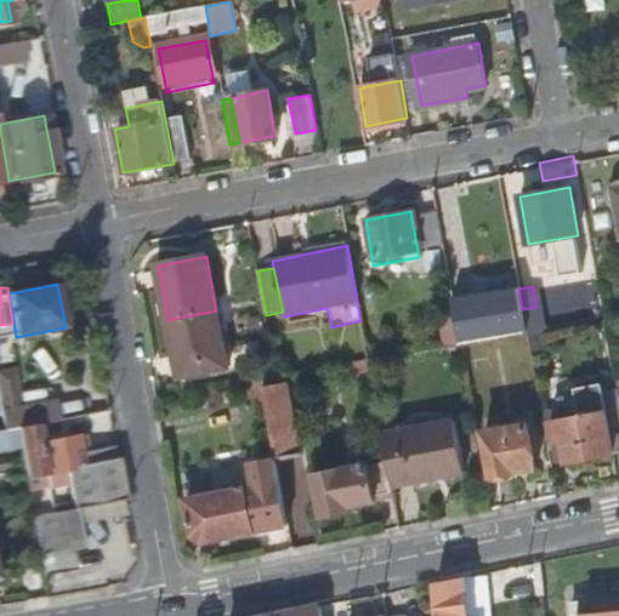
[(461,296),(452,298),(454,312),(465,309),(461,296)]
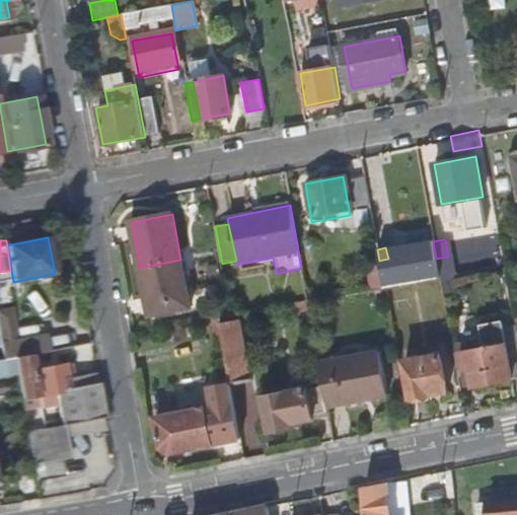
[(180,260),(140,268),(148,316),(190,308),(180,260)]
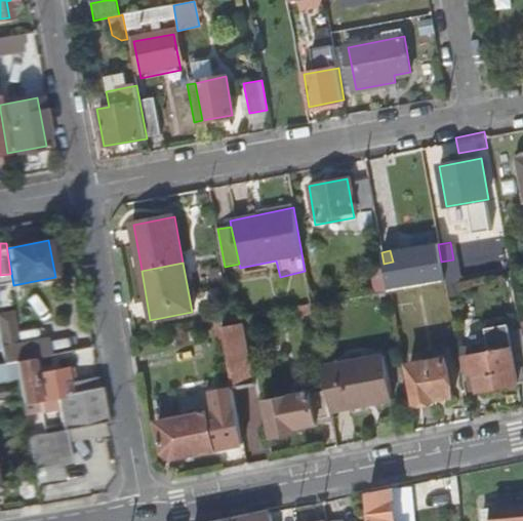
[(387,276),(390,292),(434,284),(431,268),(387,276)]
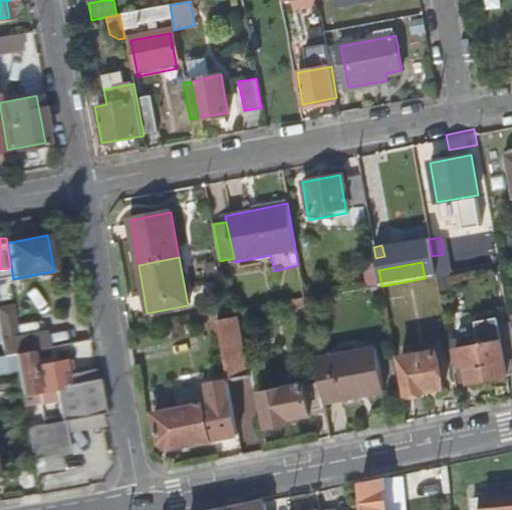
[(305,300),(286,303),(288,309),(306,306),(305,300)]
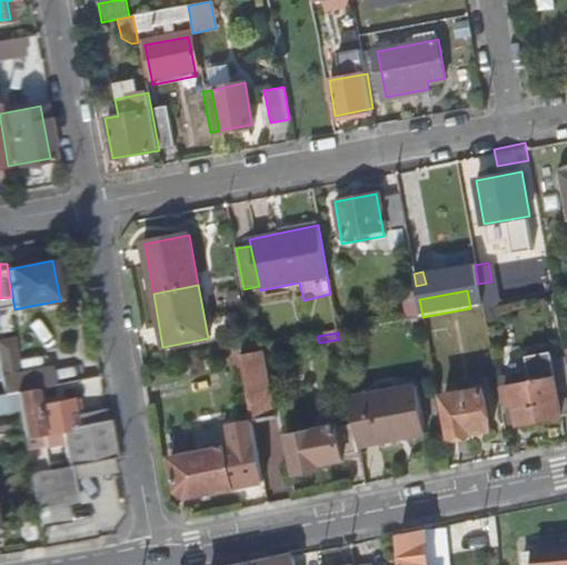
[(264,354),(240,358),(252,425),(277,419),(264,354)]
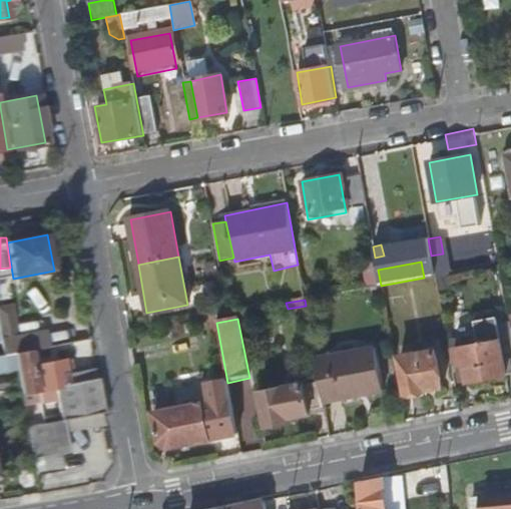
[(468,383),(510,373),(510,329),(510,328),(510,322),(497,325),(495,319),(475,323),(479,345),(455,350),(458,365),(464,363),(468,383)]
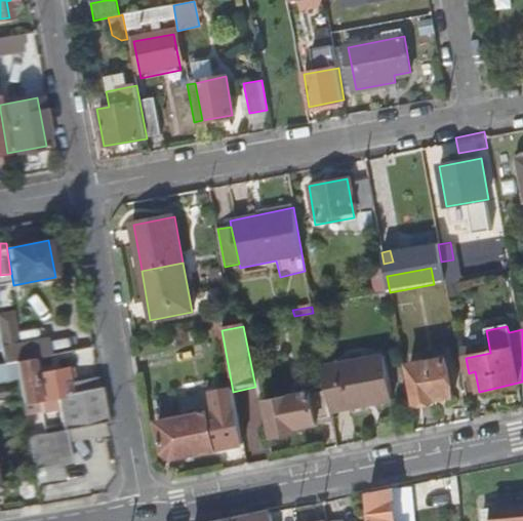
[(49,353),(46,337),(0,346),(3,361),(12,360),(28,357),(49,353)]
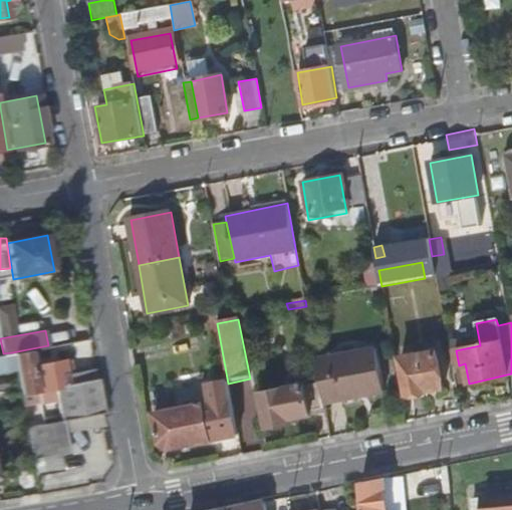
[(316,359),(319,377),(323,401),(384,390),(375,348),(316,359)]
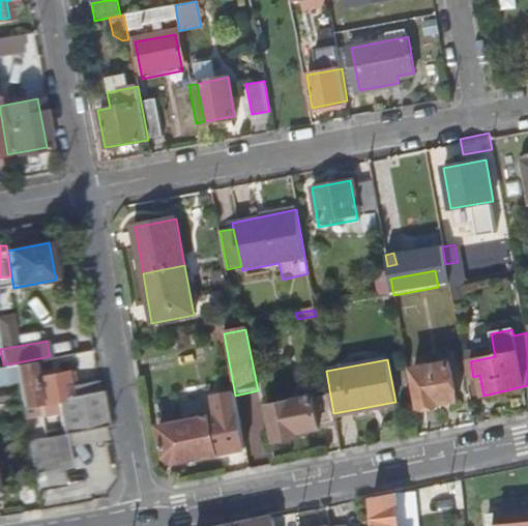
[(12,363),(15,379),(20,406),(54,400),(55,408),(61,431),(61,433),(65,432),(105,425),(96,379),(75,384),(68,385),(65,370),(32,377),(28,360),(12,363)]
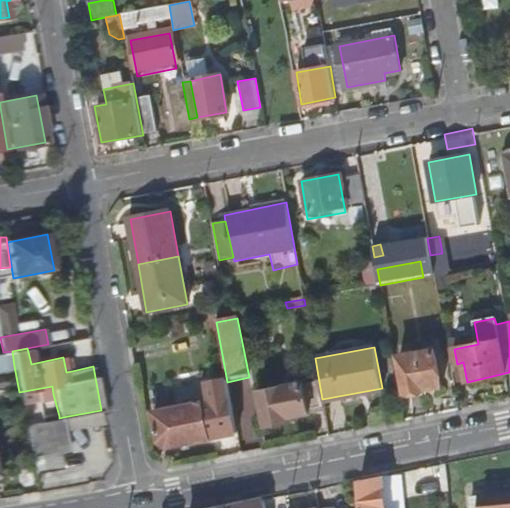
[(434,349),(398,355),(406,394),(441,387),(434,349)]
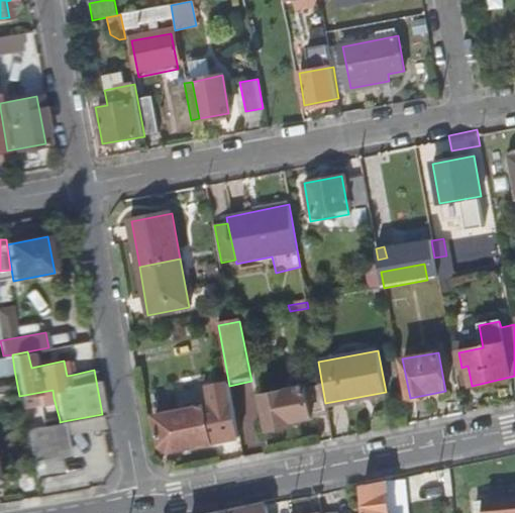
[(3,355),(0,356),(0,372),(14,370),(12,354),(3,355)]
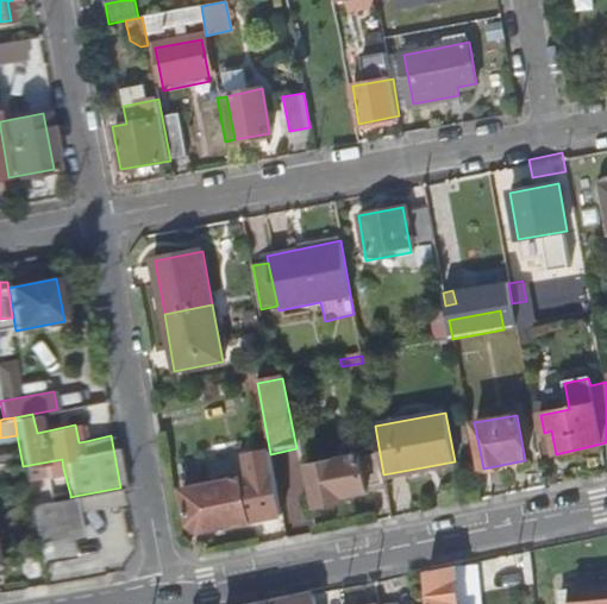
[(79,442),(86,441),(82,423),(75,425),(79,442)]
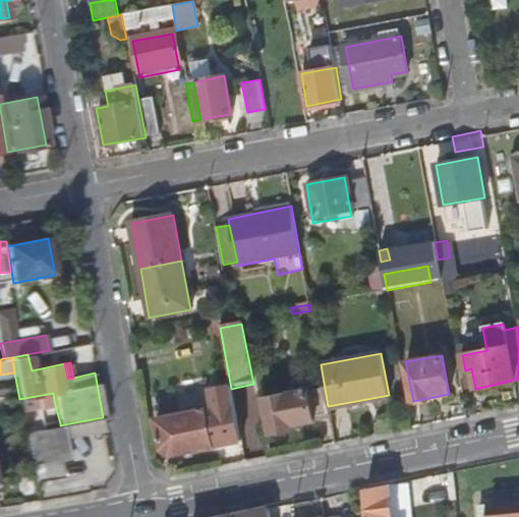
[(292,424),(330,415),(328,406),(324,383),(261,398),(270,437),(293,431),(292,424)]
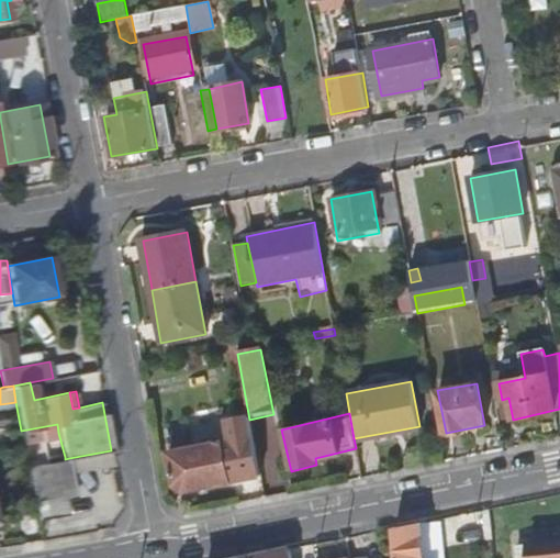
[(21,431),(23,439),(58,433),(57,424),(21,431)]
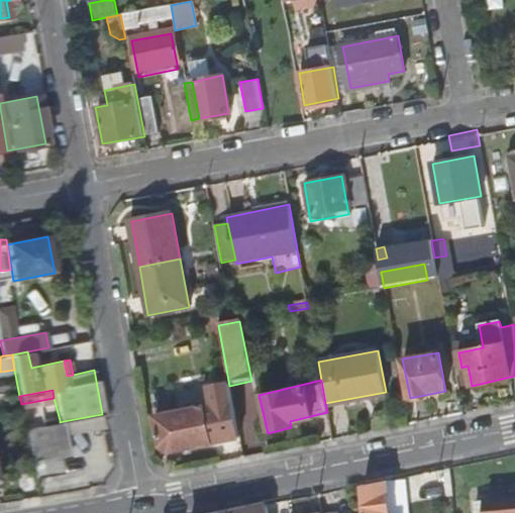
[(204,406),(156,415),(160,443),(171,450),(211,442),(204,406)]
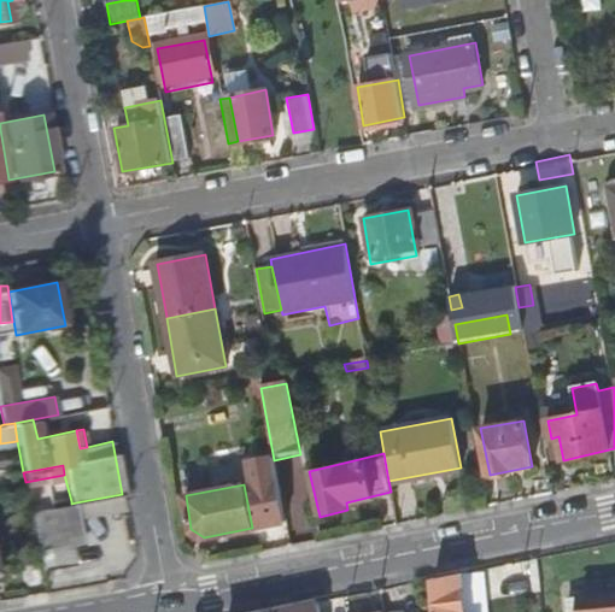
[(71,501),(30,510),(37,552),(69,546),(82,543),(76,502),(71,504),(71,501)]
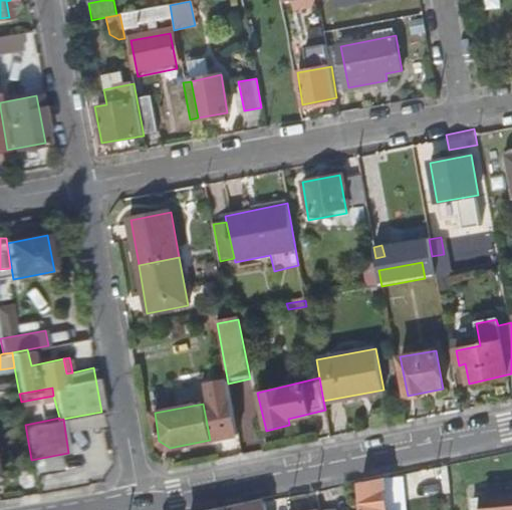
[(31,460),(34,475),(60,470),(57,455),(31,460)]
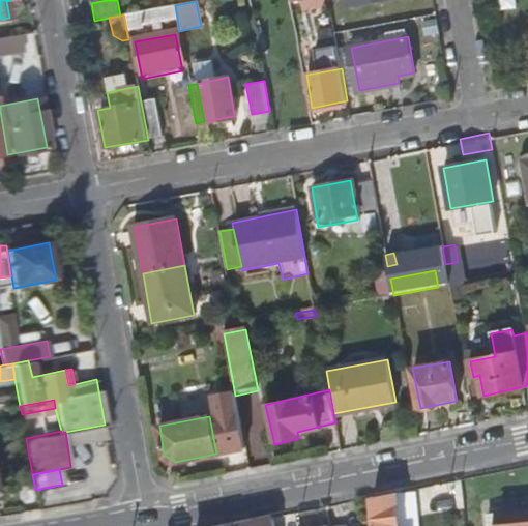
[(398,525),(394,489),(373,493),(375,525),(398,525)]
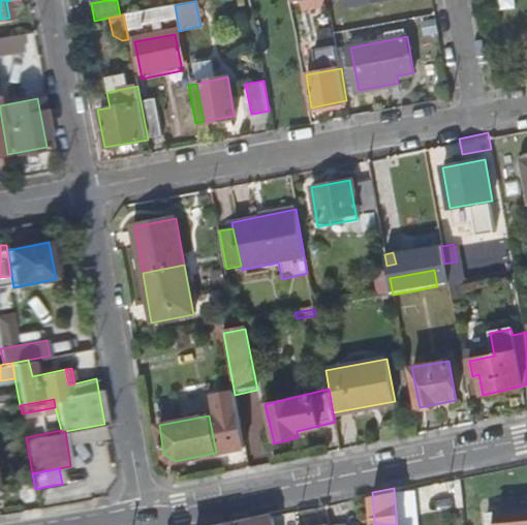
[(526,524),(526,504),(498,507),(499,524),(526,524)]
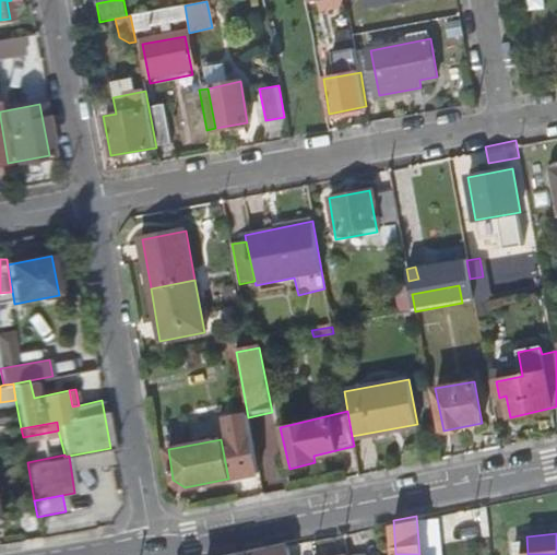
[(288,554),(288,542),(249,550),(249,554),(288,554)]
